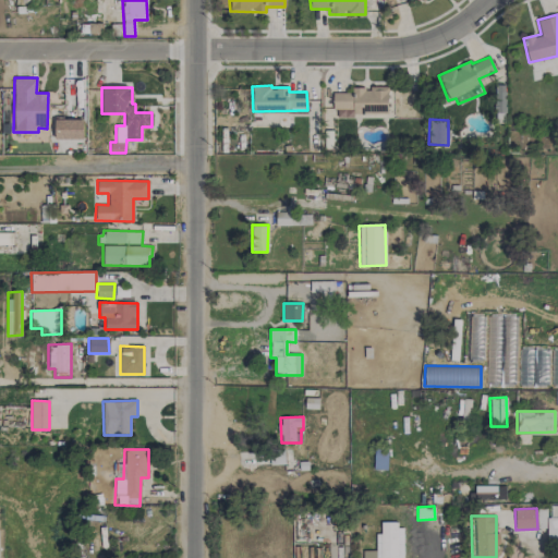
[(402,557),(403,523),(380,523),(380,533),(376,533),(375,557),(402,557)]
